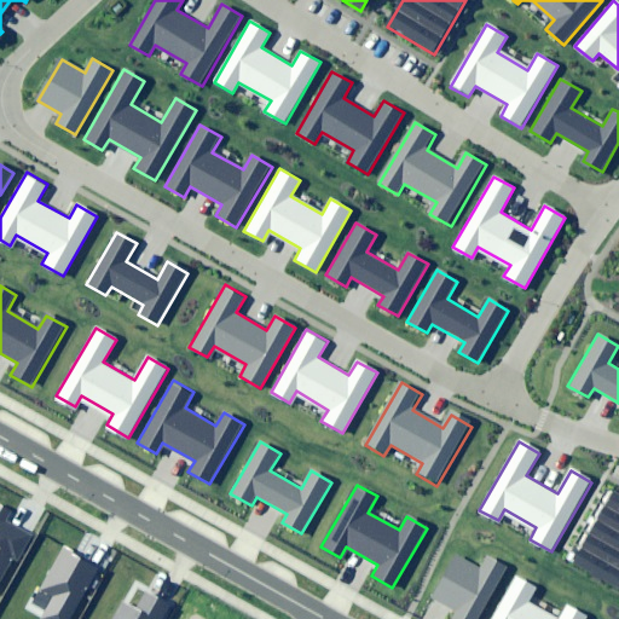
[(618,593),(618,590),(618,490),(615,489),(571,565),(618,593)]
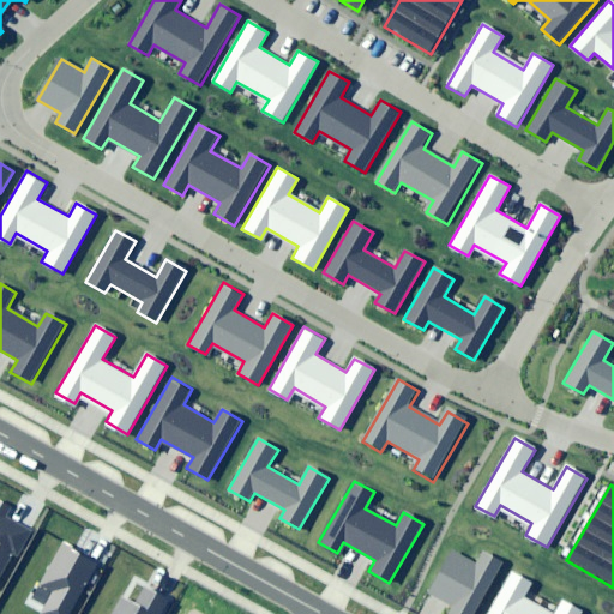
[(12,509),(0,500),(0,578),(13,555),(17,558),(30,534),(5,519),(12,509)]
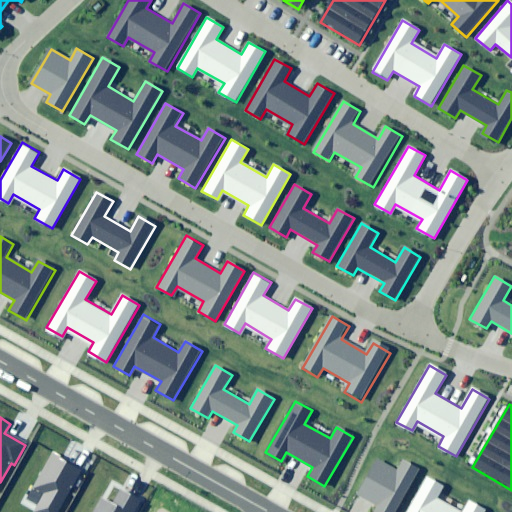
[(34,510),(38,511),(57,511),(70,490),(67,488),(79,468),(54,454),(34,487),(44,493),(34,510)]
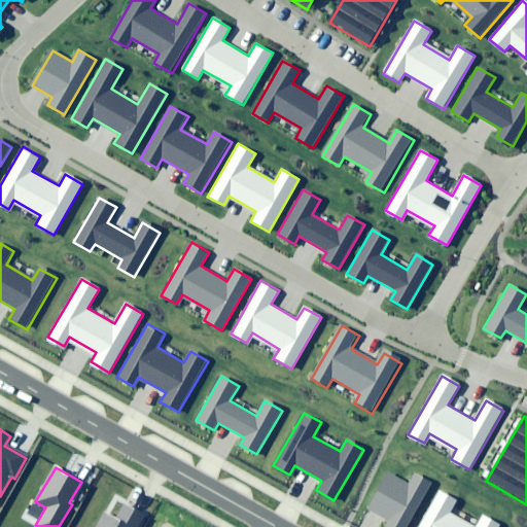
[(392,521),(388,526),(406,526),(431,484),(416,475),(410,485),(389,473),(370,507),(392,521)]
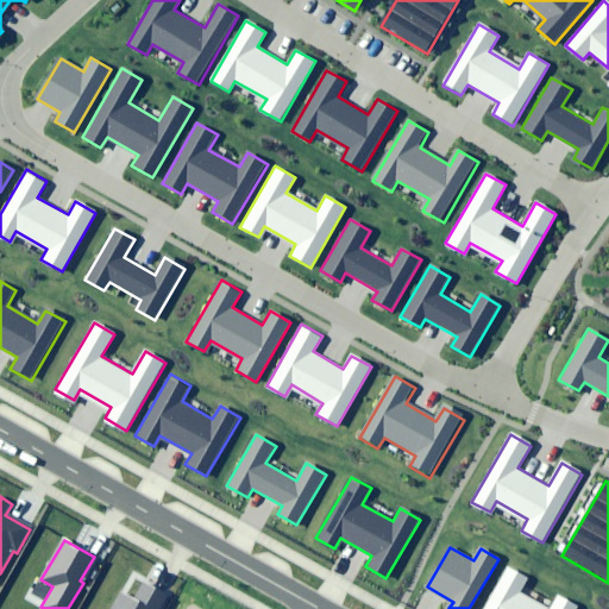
[(508,566),(483,608),(577,608),(578,608),(558,597),(550,608),(547,608),(520,594),(529,577),(508,566)]
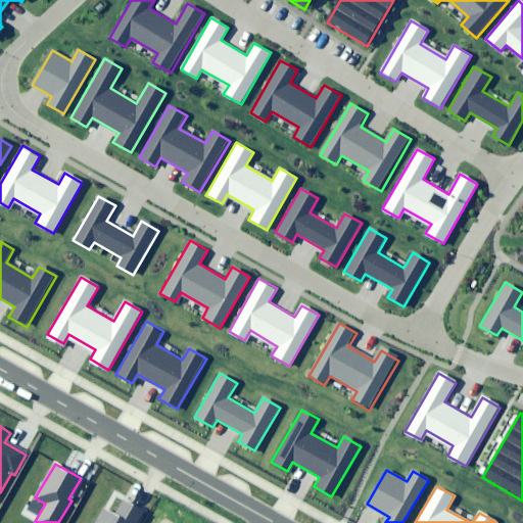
[(136,522),(143,512),(124,501),(114,516),(103,510),(95,522),(136,522)]
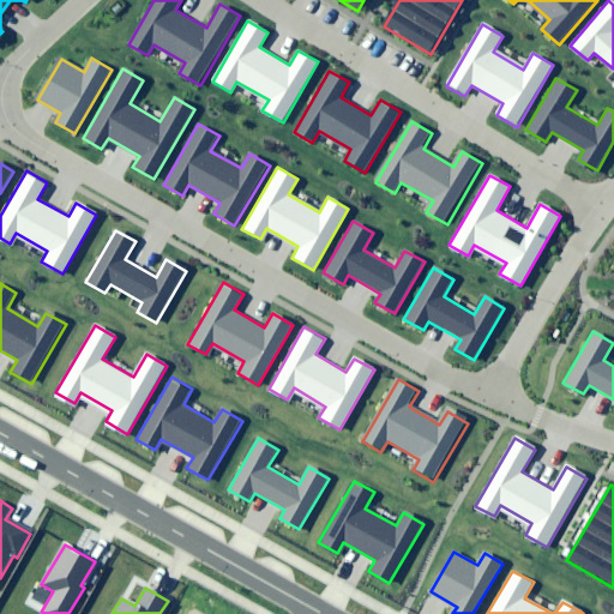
All buildings are outlined.
